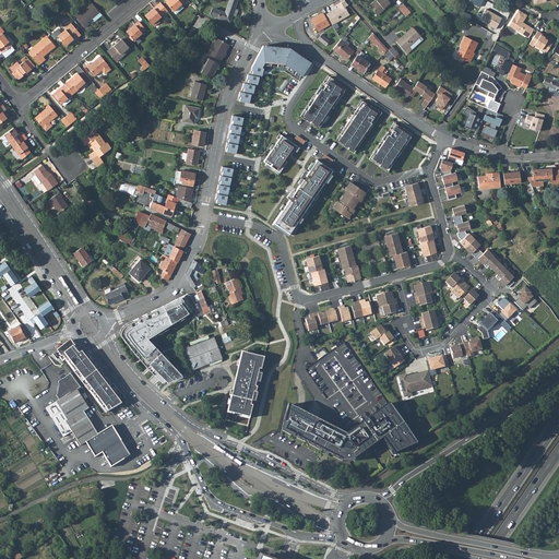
[(183,1),(182,0),(167,0),(164,2),(173,12),(185,1),(183,1)]
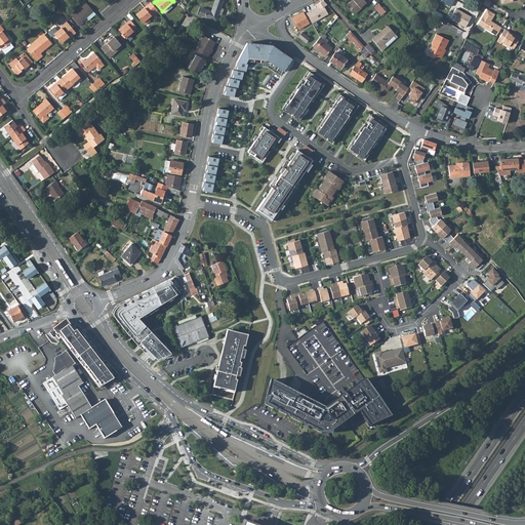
[(201,8),(199,14),(200,15),(216,21),(218,14),(219,14),(221,9),(220,8),(223,0),(215,0),(213,5),(211,11),(201,8)]
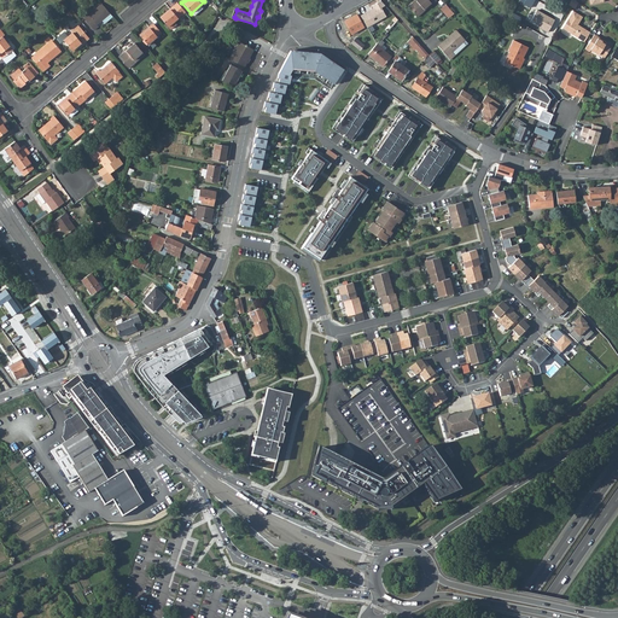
[(414,0),(408,6),(417,16),(435,0),(414,0)]
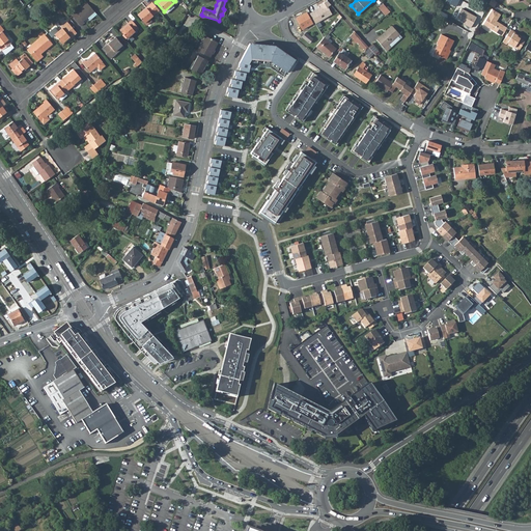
[(154,6),(151,3),(143,10),(143,11),(137,17),(145,27),(148,23),(146,21),(158,11),(154,6)]
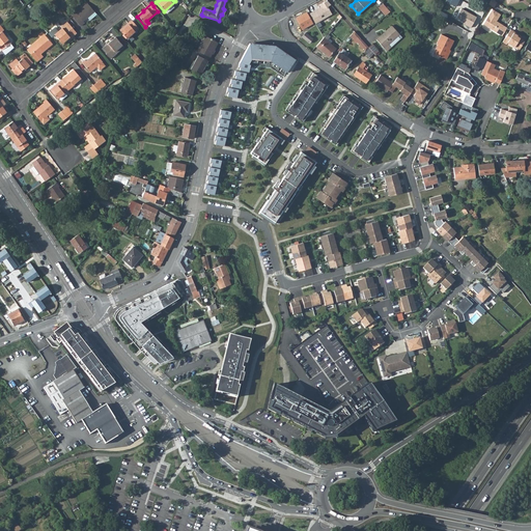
[(93,12),(86,4),(75,14),(74,11),(71,15),(80,26),(83,24),(82,22),(93,12)]
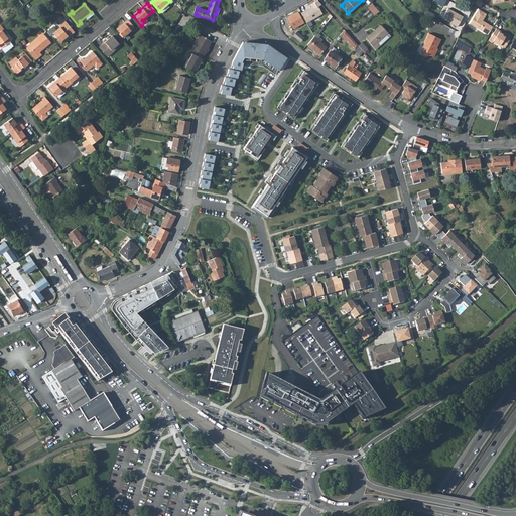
[(372,4),(368,8),(372,13),(377,9),(372,4)]
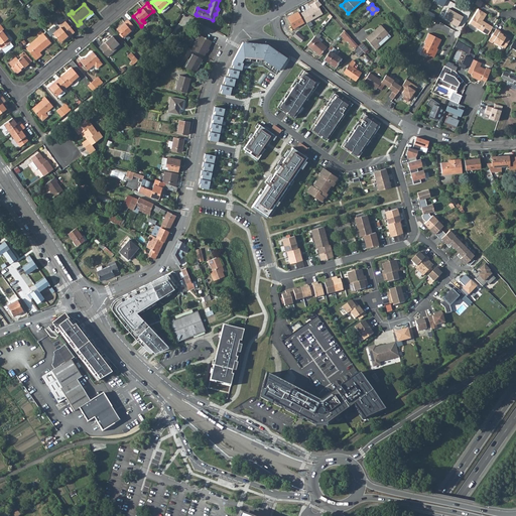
[(463,16),(448,9),(443,17),(459,25),(463,16)]
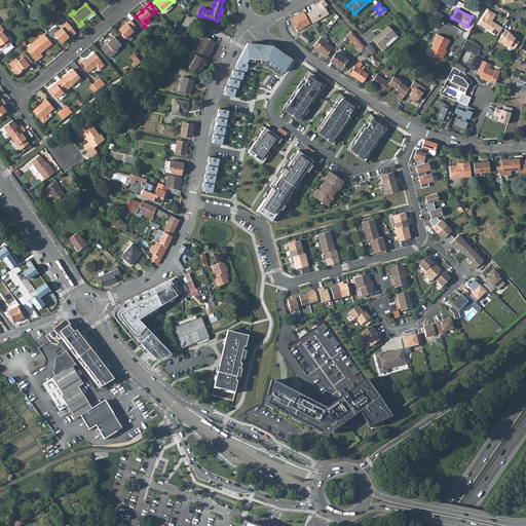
[(479,25),(497,36),(502,27),(492,21),(495,14),(488,9),(479,25)]
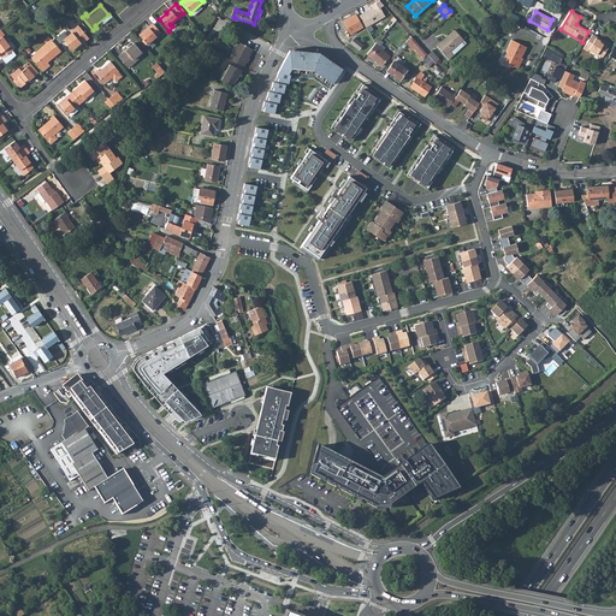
[(355,15),(343,21),(351,34),(362,28),(355,15)]
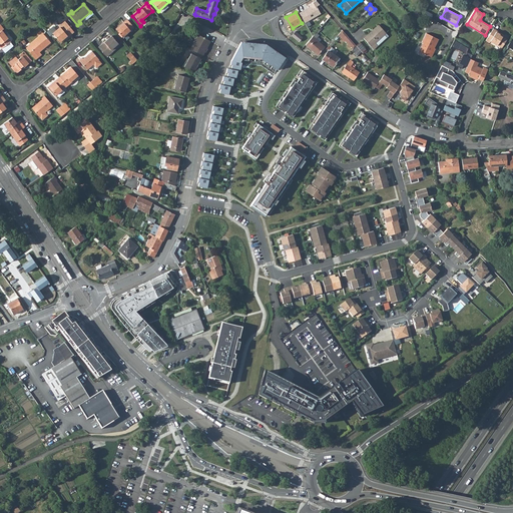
[(320,24),(322,26),(330,16),(328,14),(326,16),(326,17),(320,24)]
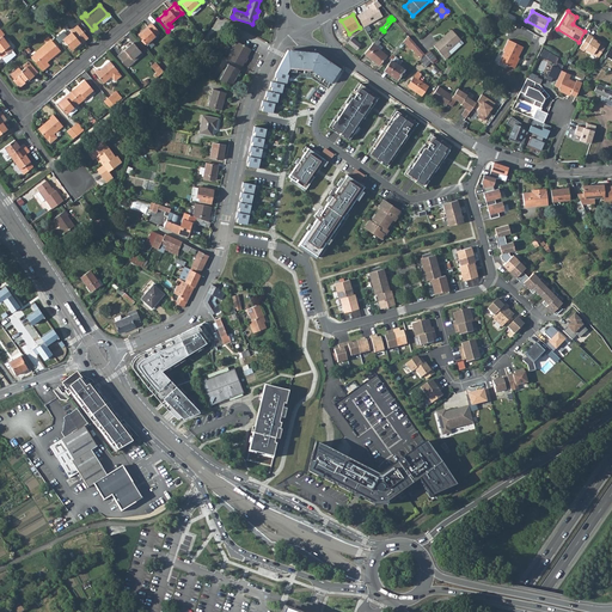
[(68,31),(60,40),(68,49),(77,42),(78,43),(85,37),(74,24),(71,28),(72,29),(68,31)]
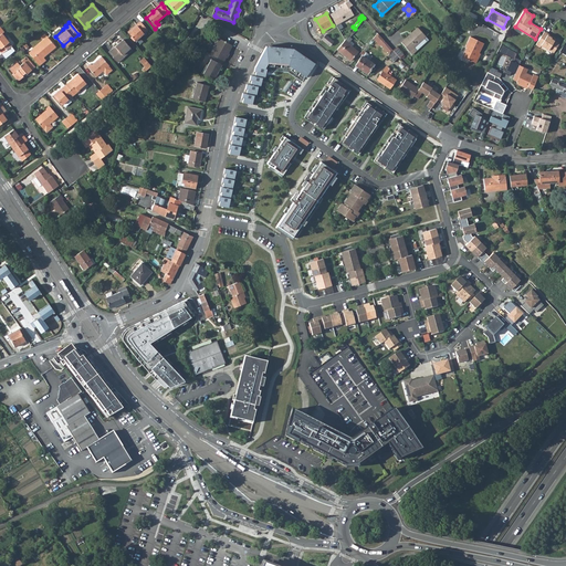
[(136,28),(127,34),(135,43),(140,39),(139,38),(147,32),(139,22),(135,27),(136,28)]
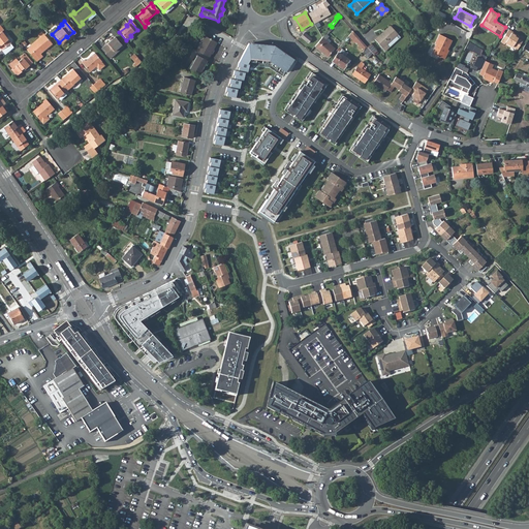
[(390,47),(386,44),(398,34),(390,25),(375,39),(385,51),(390,47)]
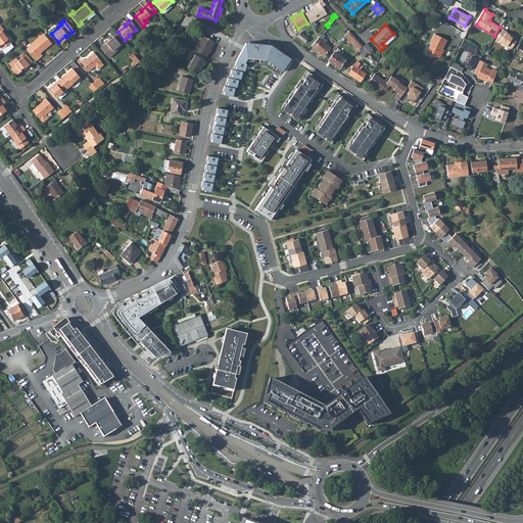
[(0,28),(0,49),(1,51),(9,44),(1,33),(3,32),(0,28)]
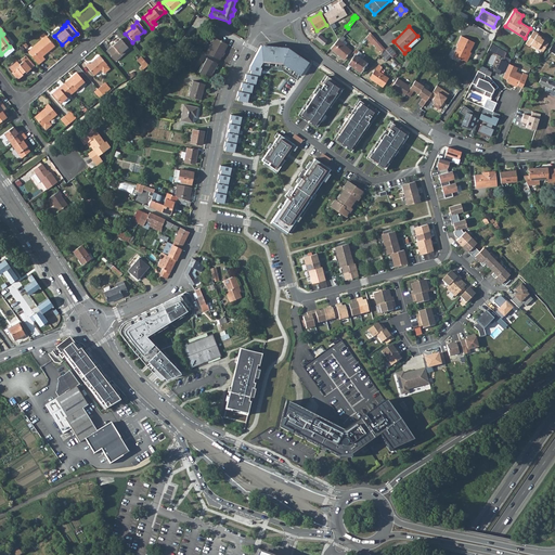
[(533,30),(526,44),(529,47),(530,44),(538,49),(538,48),(543,51),(549,42),(541,38),(542,36),(533,30)]
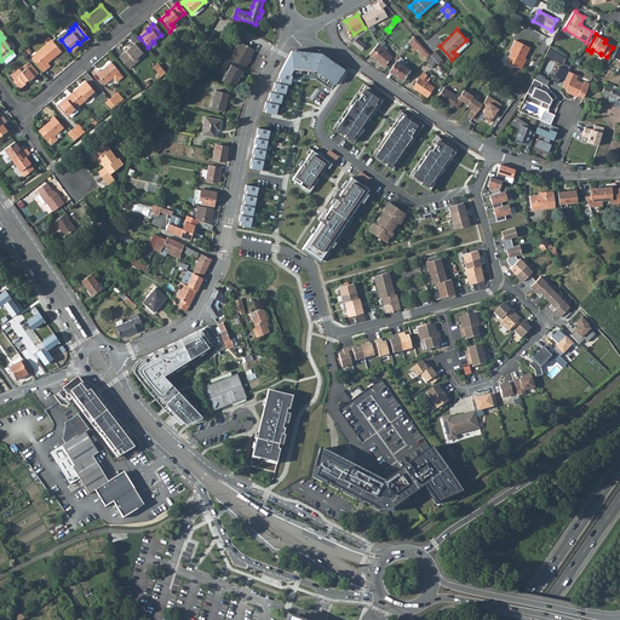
[(357,39),(352,44),(361,51),(366,46),(357,39)]
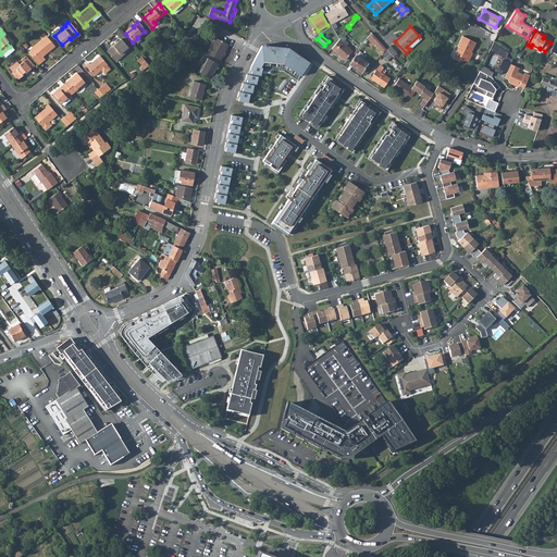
[(459,46),(455,54),(463,59),(466,58),(470,60),(472,56),(470,54),(477,41),(462,35),(458,45),(459,46)]
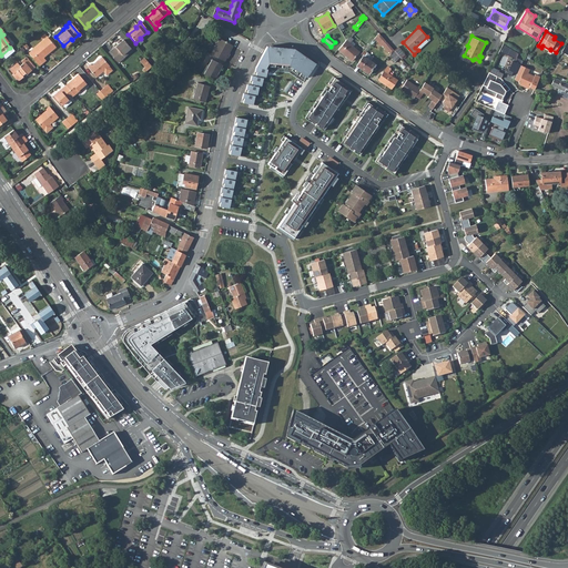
[(350,37),(338,49),(352,61),(359,52),(353,47),(355,44),(352,41),(353,39),(350,37)]
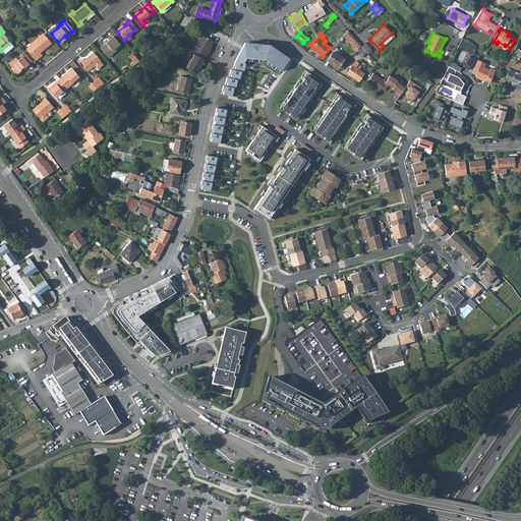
[(350,34),(347,36),(351,41),(359,49),(361,46),(350,34)]
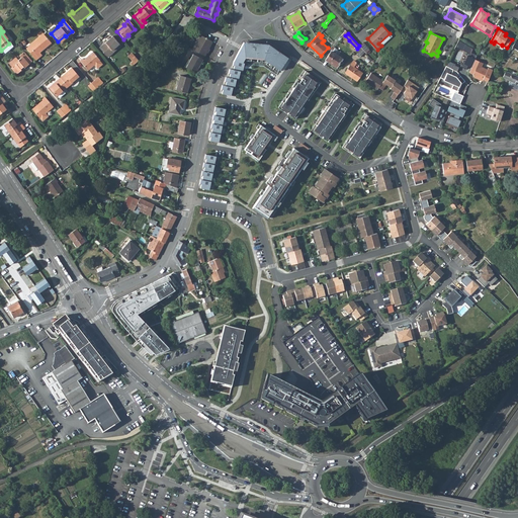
[(390,33),(378,44),(381,46),(392,36),(390,33)]
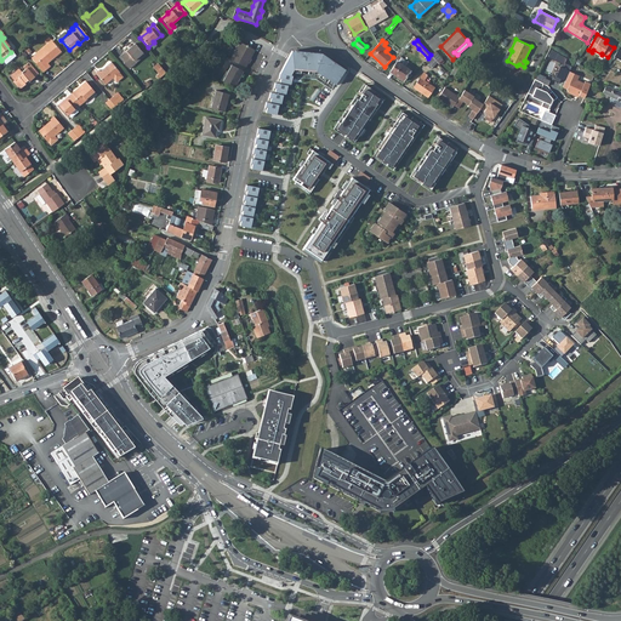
[(51,43),(34,57),(45,72),(50,68),(46,64),(51,61),(51,60),(60,52),(51,43)]
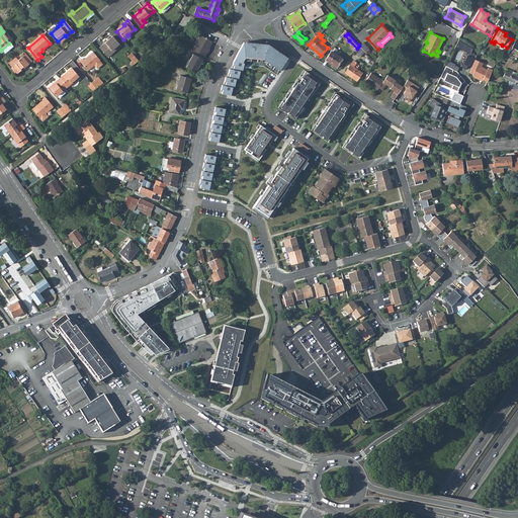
[(200,35),(192,50),(204,57),(212,41),(200,35)]
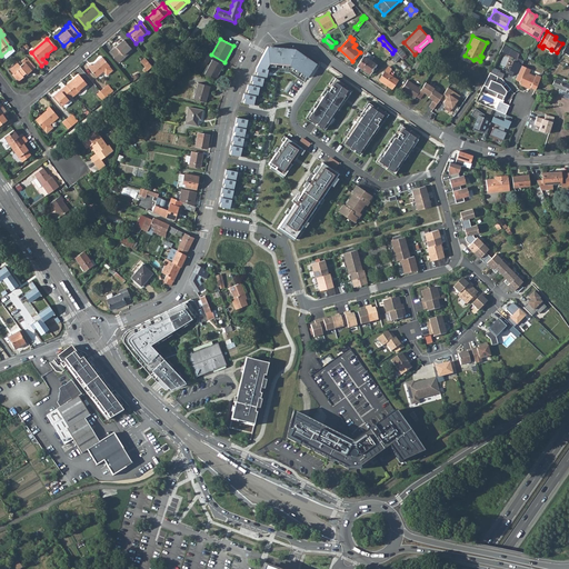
[(120,61),(119,59),(130,50),(122,41),(108,55),(117,65),(120,61)]
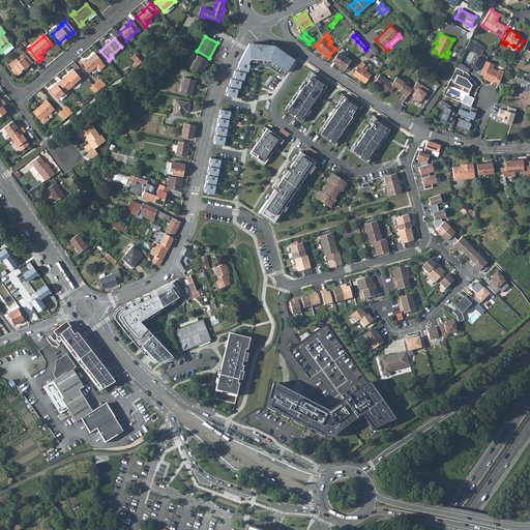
[(470,41),(466,49),(481,56),(483,51),(470,41)]
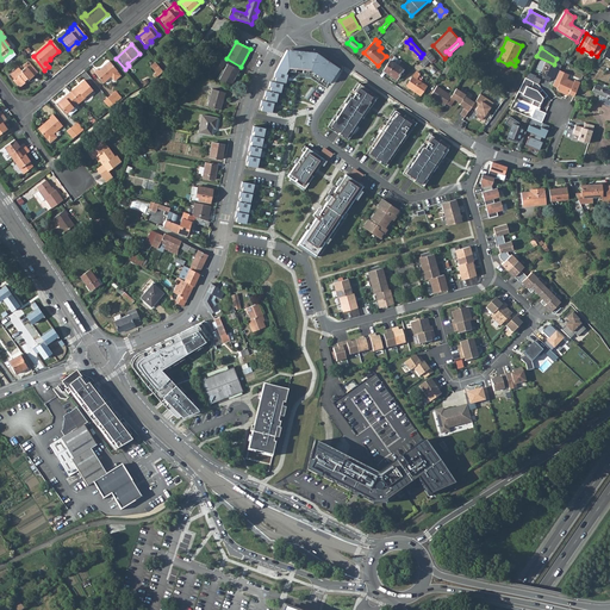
[(262,111),(272,112),(274,103),(277,103),(279,93),(281,93),(282,83),(286,85),(287,74),(286,74),(288,68),(311,70),(330,83),(340,68),(321,55),(286,53),(275,72),(274,75),(277,75),(275,82),(271,81),(269,85),(272,85),(271,92),(266,91),(265,94),(267,94),(266,101),(261,100),(261,104),(263,104),(262,111)]
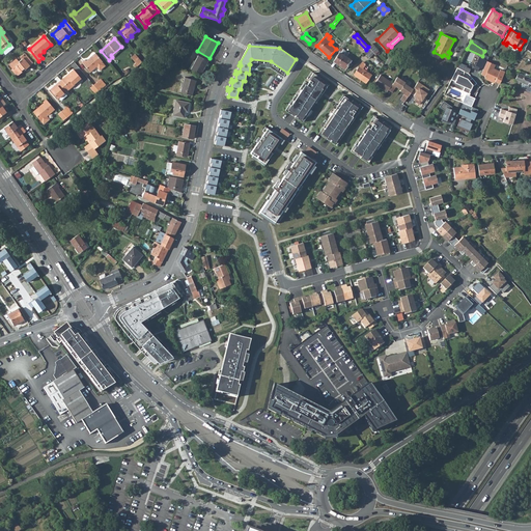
[(121,47),(111,55),(112,57),(122,49),(121,47)]
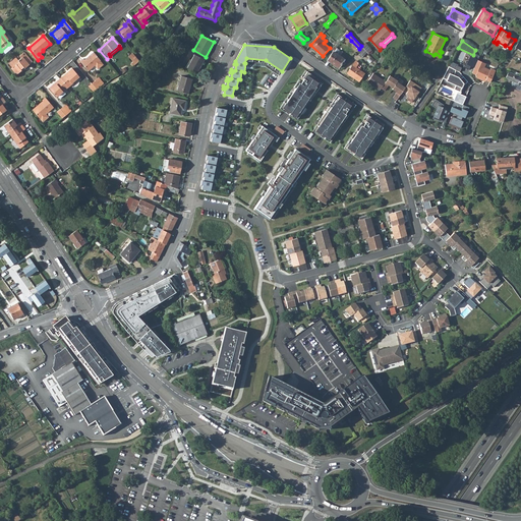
[(333,51),(327,60),(338,67),(344,59),(342,58),(343,57),(341,55),(340,56),(333,51)]
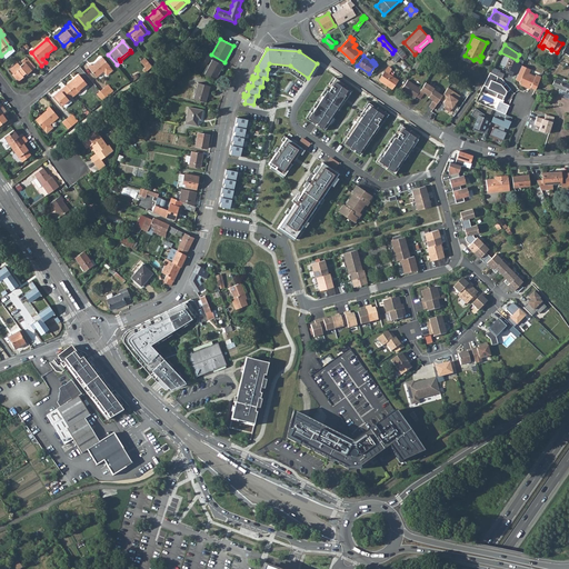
[(90,66),(87,69),(96,79),(109,68),(101,59),(97,63),(96,63),(91,67),(90,66)]
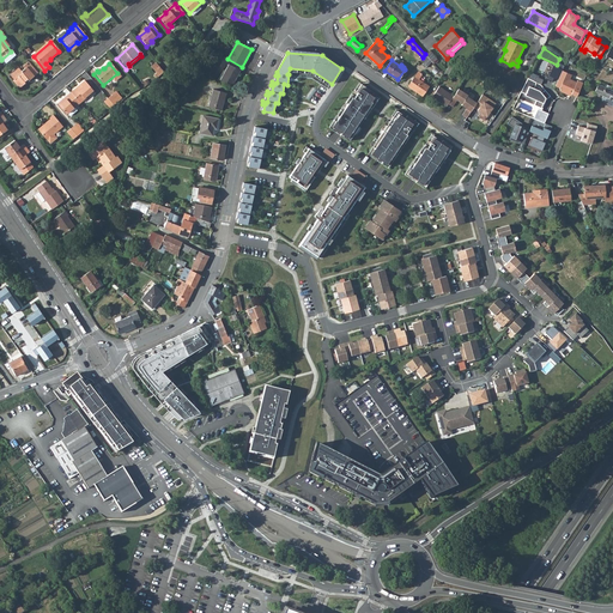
[(229,65),(220,80),(231,86),(240,71),(229,65)]
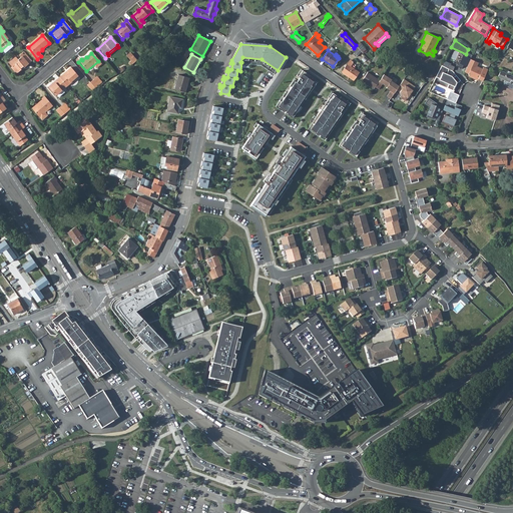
[(15,59),(8,64),(11,68),(10,69),(15,75),(20,71),(19,70),(22,68),(23,69),(30,63),(24,55),(17,61),(15,59)]
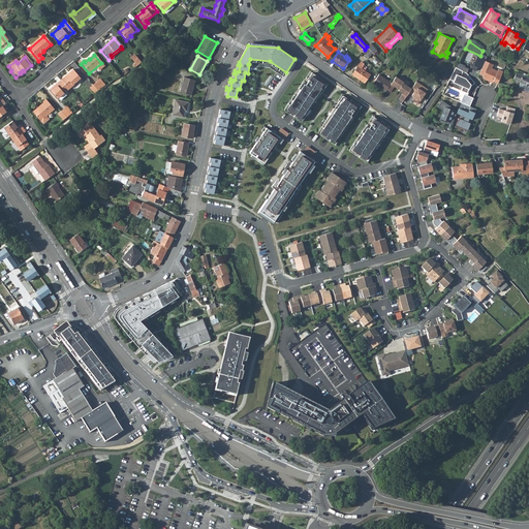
[(485,61),(479,73),(483,75),(483,76),(484,79),(489,81),(491,80),(498,84),(503,71),(498,69),(497,71),(491,68),(491,67),(492,67),(493,64),(485,61)]
